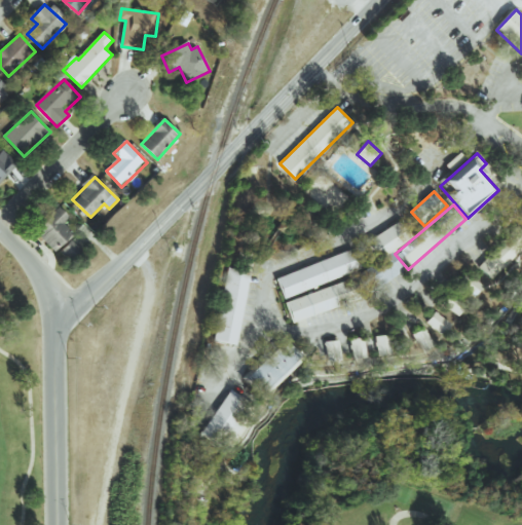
[(36,232),(56,252),(74,233),(64,224),(70,218),(60,208),(36,232)]
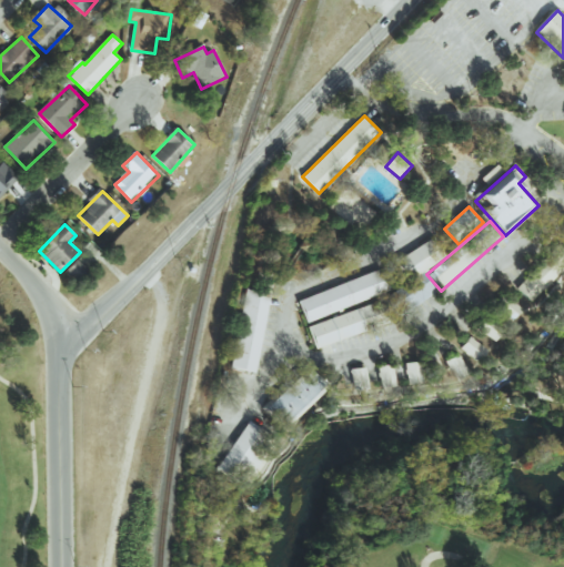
[(516,286),(530,301),(563,266),(563,255),(556,247),(516,286)]
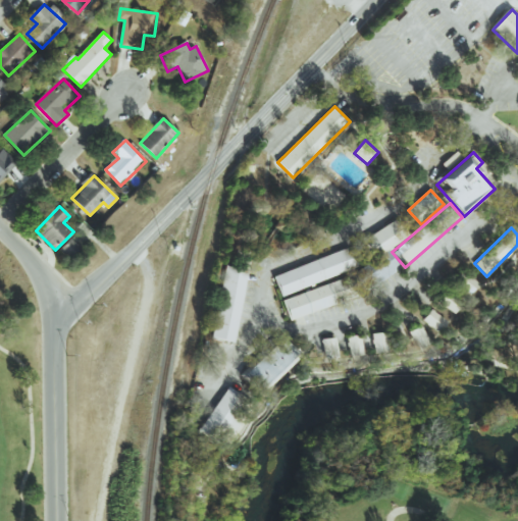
[(81,249),(71,240),(60,250),(68,260),(81,249)]
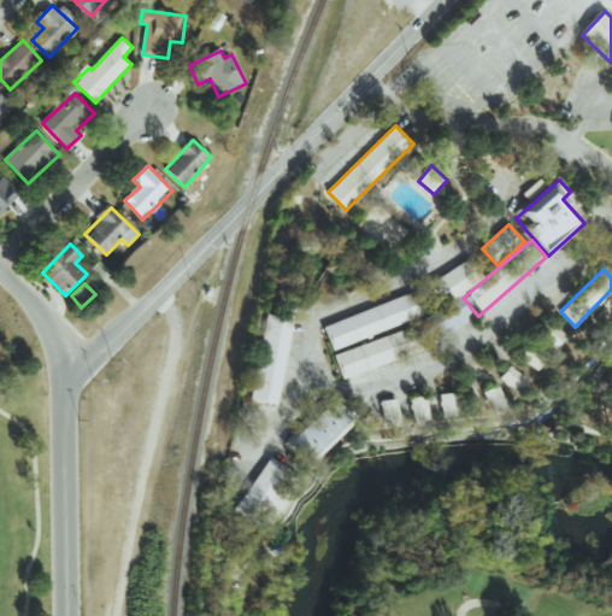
[(324,327),(334,350),(422,315),(412,292),(324,327)]
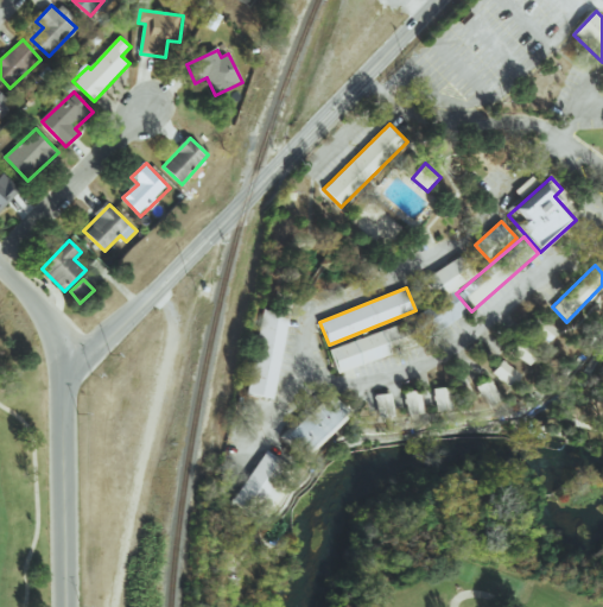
[(413,320),(427,341),(469,313),(454,291),(413,320)]
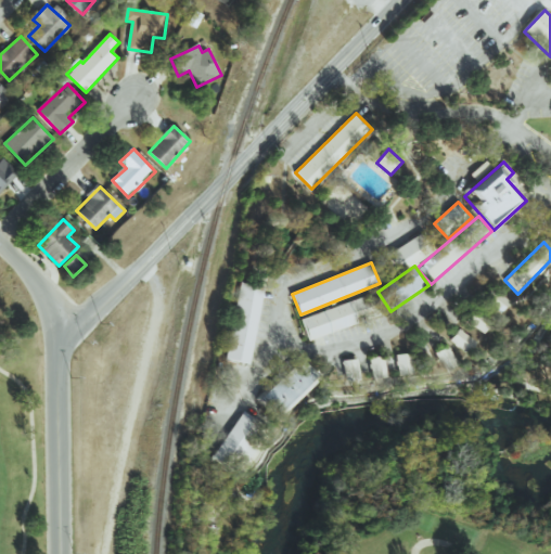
[(226,359),(248,363),(264,286),(241,282),(226,359)]
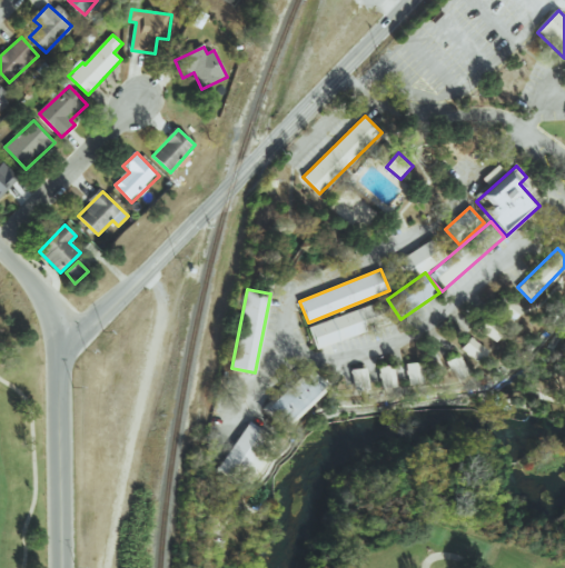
[(522,309),(504,296),(493,310),(511,324),(522,309)]
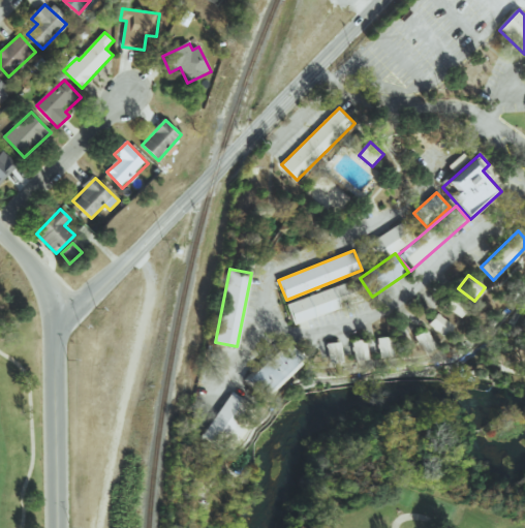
[(286,304),(295,325),(365,300),(357,279),(286,304)]
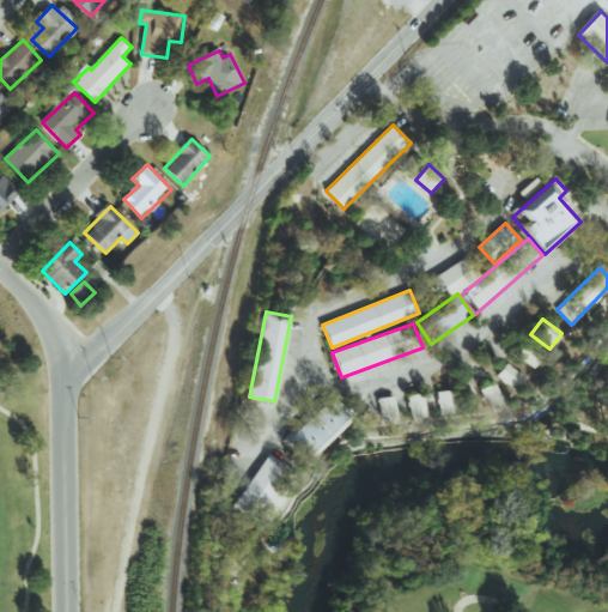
[(536,367),(541,353),(515,343),(509,356),(536,367)]
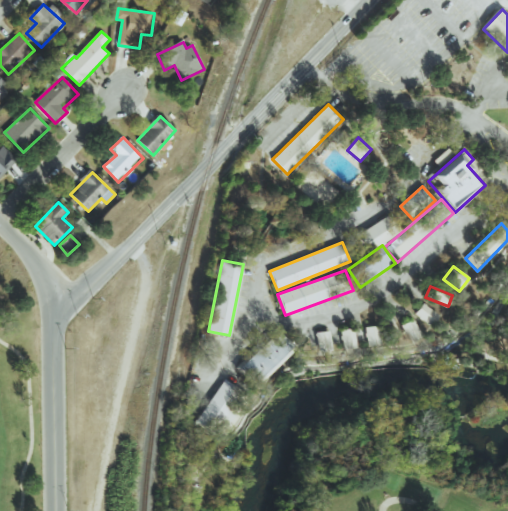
[(414,315),(431,328),(440,317),(423,304),(414,315)]
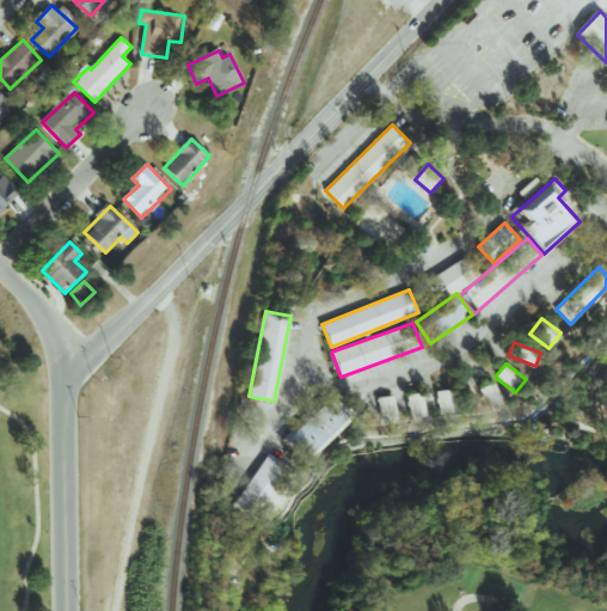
[(506,403),(494,382),(479,390),(492,411),(506,403)]
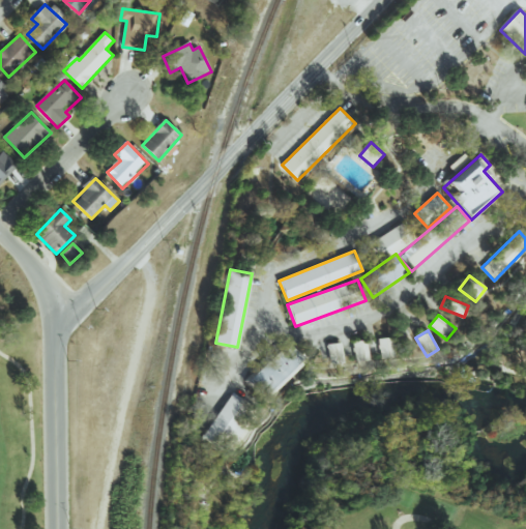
[(379,339),(380,358),(392,358),(391,339),(379,339)]
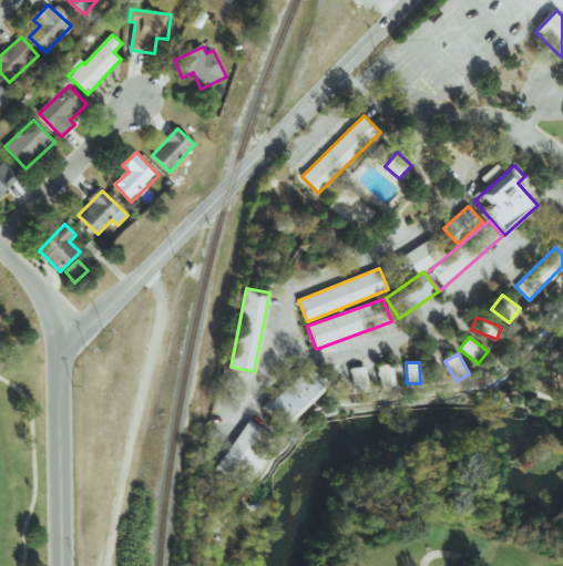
[(378,366),(379,387),(395,387),(393,364),(378,366)]
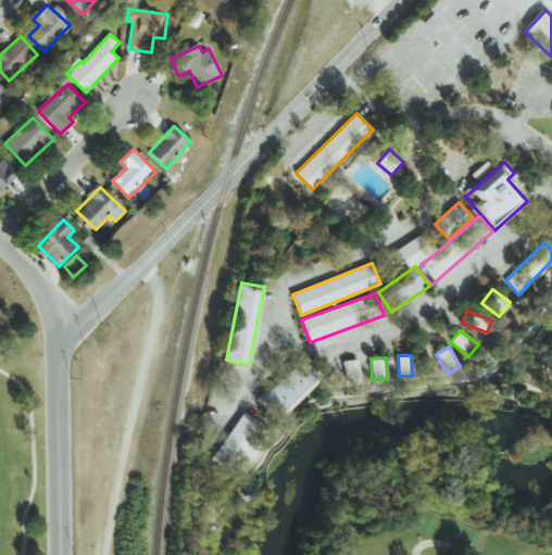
[(258,400),(276,419),(320,378),(301,358),(258,400)]
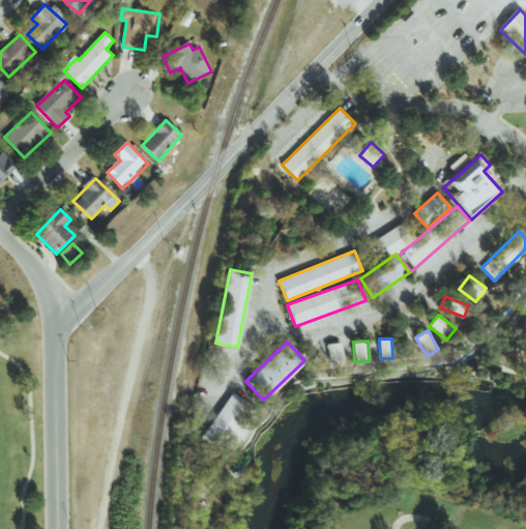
[(344,362),(342,343),(327,345),(330,364),(344,362)]
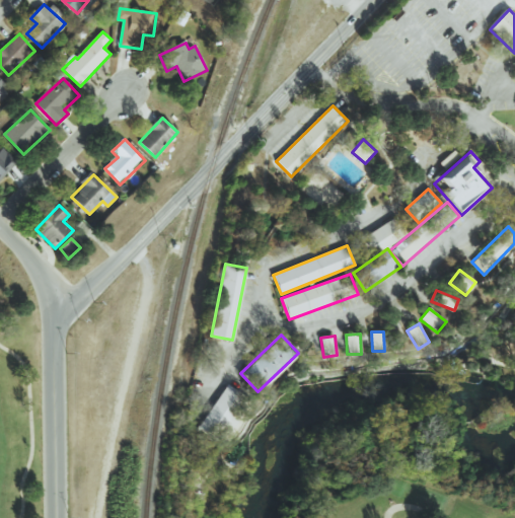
[(207,434),(198,427),(226,384),(235,391),(207,434)]
